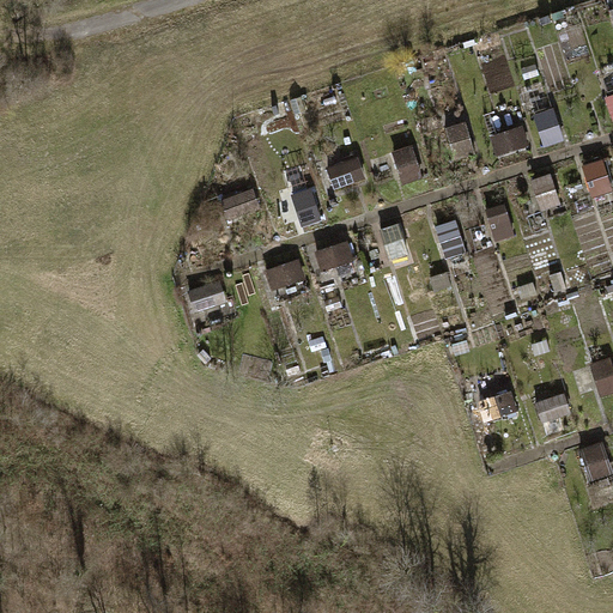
[(533,114),(544,146),(564,139),(553,107),(533,114)]
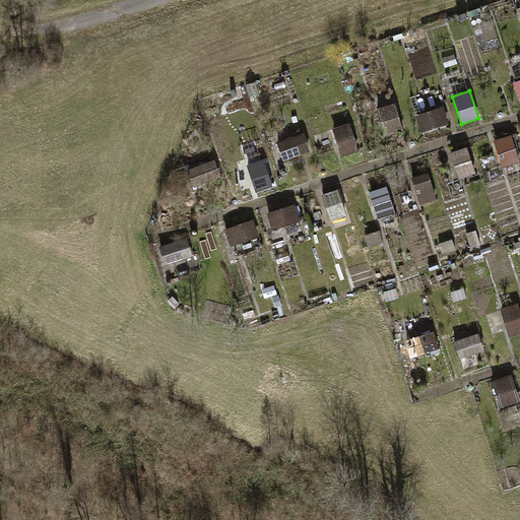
[(377,108),(386,136),(404,130),(395,102),(377,108)]
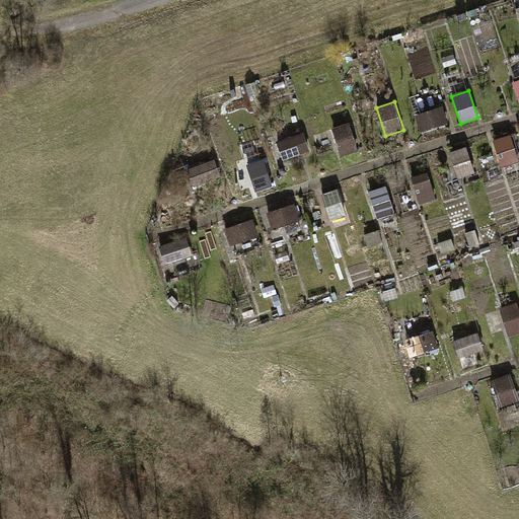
[(416,115),(421,132),(447,123),(441,105),(416,115)]
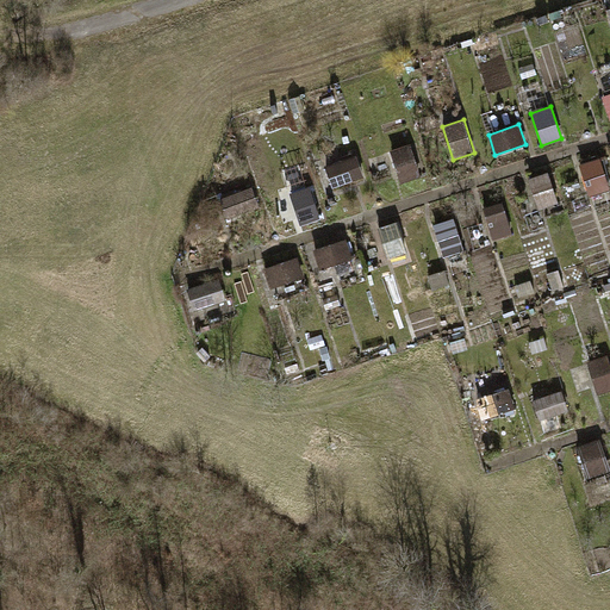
[(391,149),(400,182),(419,176),(410,143),(391,149)]
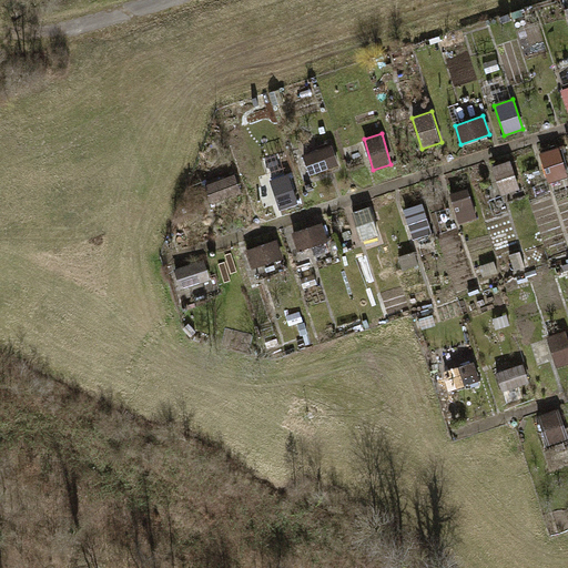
[(302,153),(308,173),(337,164),(332,144),(302,153)]
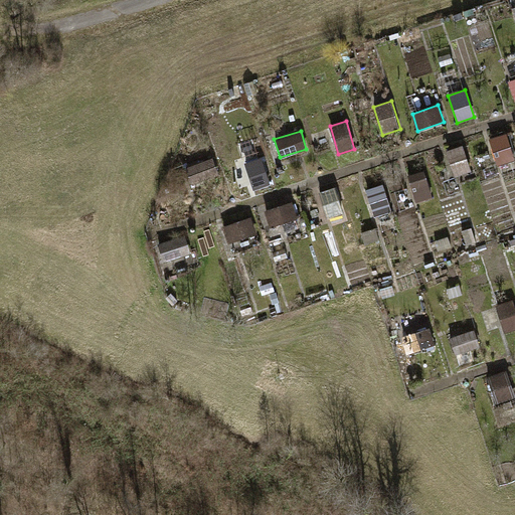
[(490,138),(497,164),(514,160),(506,134),(490,138)]
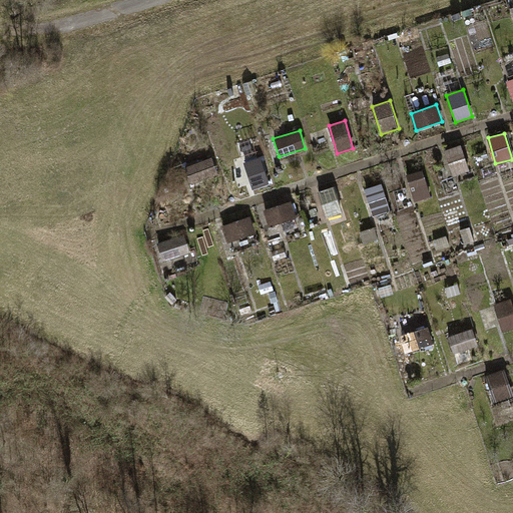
[(444,149),(452,175),(469,169),(461,144),(444,149)]
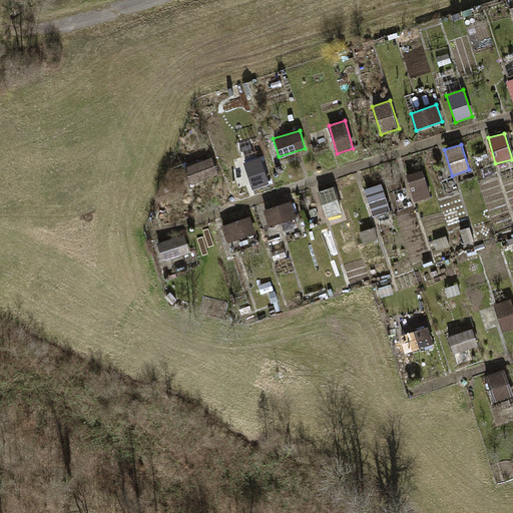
[(242,161),(251,189),(270,183),(260,156),(242,161)]
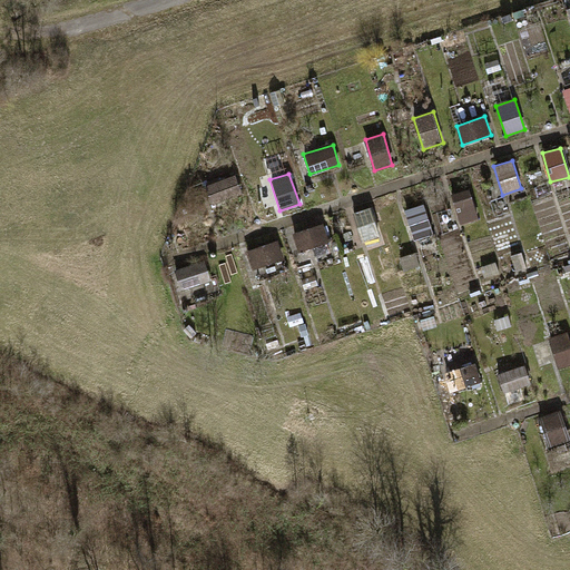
[(204,186),(210,205),(241,193),(234,175),(204,186)]
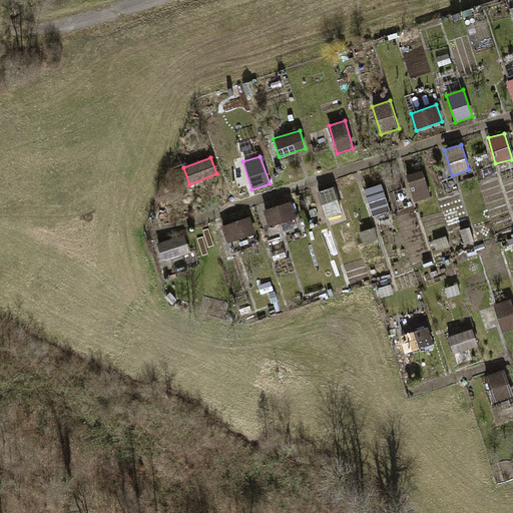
[(406,173),(414,199),(430,194),(422,168),(406,173)]
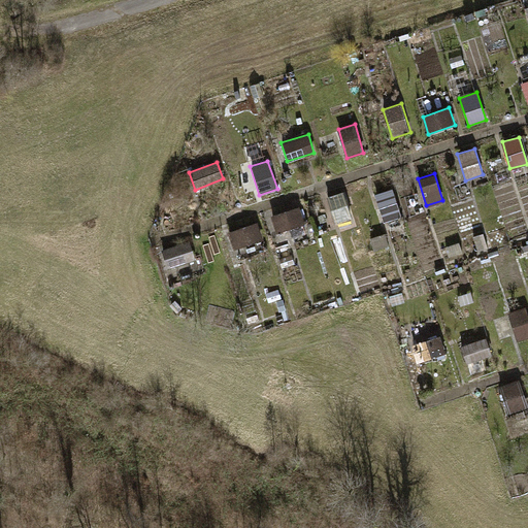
[(374,194),(384,222),(400,217),(392,189),(374,194)]
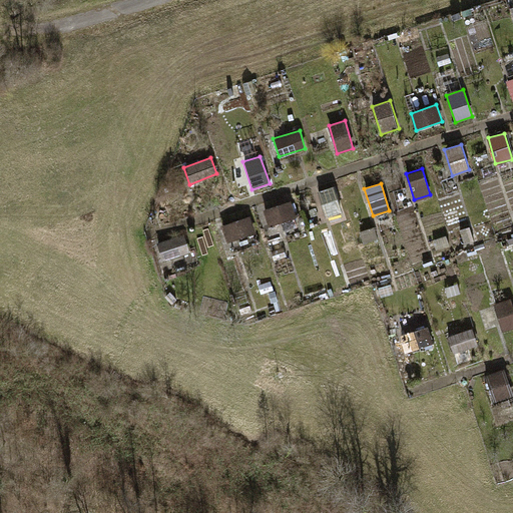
[(318,191),(326,217),(342,212),(334,186),(318,191)]
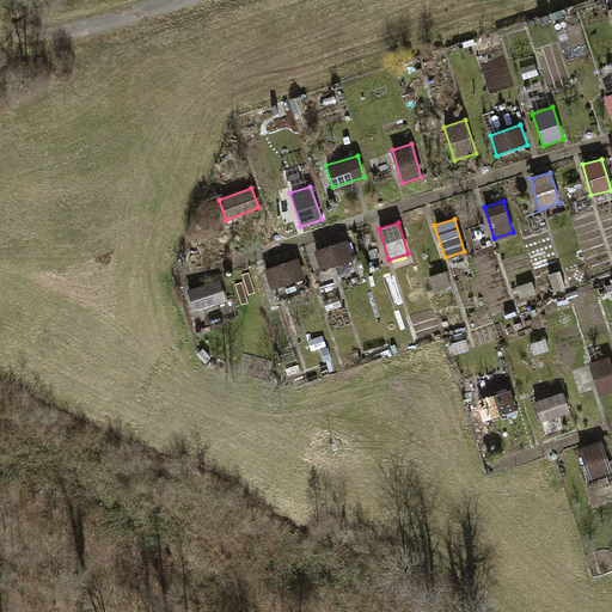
[(313,251),(320,271),(353,261),(346,240),(313,251)]
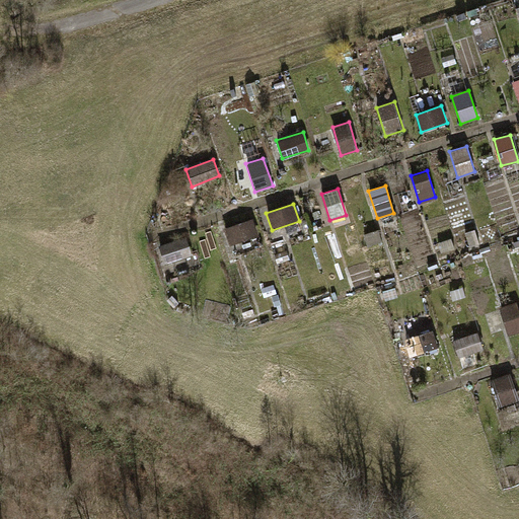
[(223,228),(229,245),(258,235),(252,219),(223,228)]
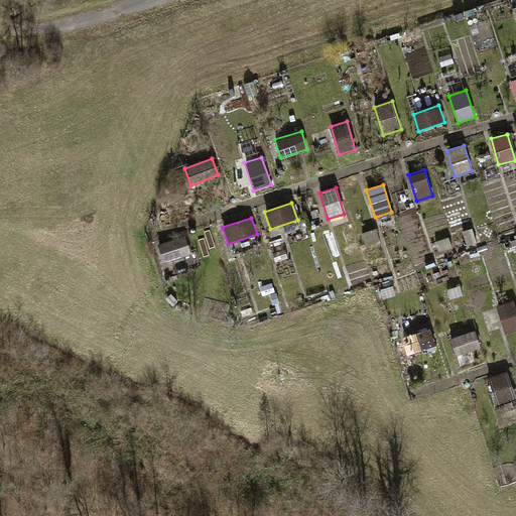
[(157,245),(163,263),(190,254),(184,236),(157,245)]
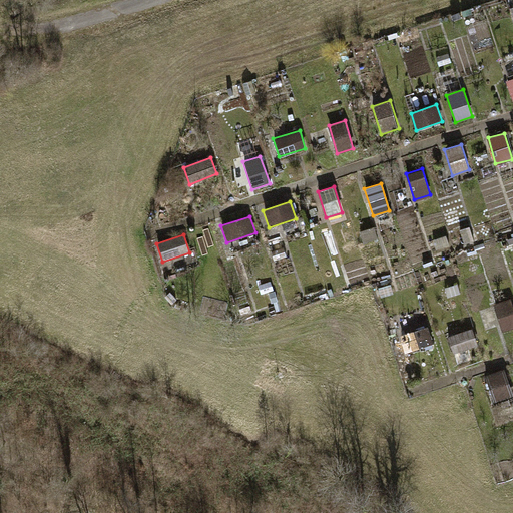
[(494,304),(503,331),(512,327),(512,305),(511,299),(494,304)]
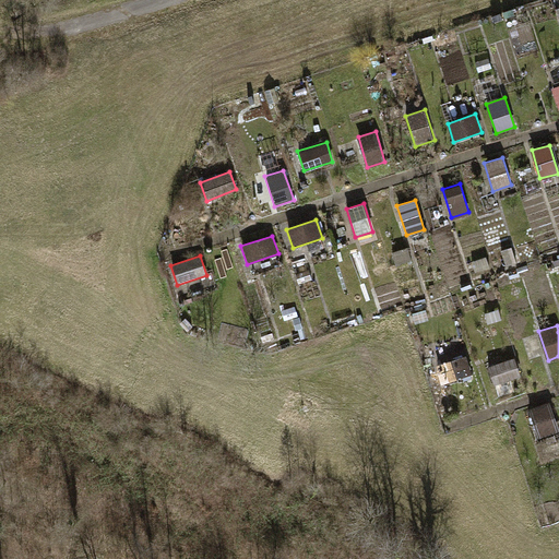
[(436,366),(442,384),(472,375),(466,356),(436,366)]
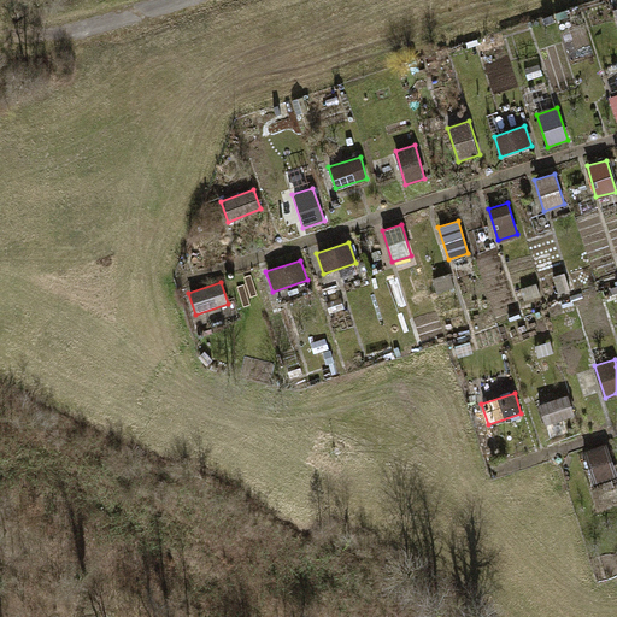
[(533,401),(547,442),(570,434),(564,419),(575,415),(569,395),(553,400),(551,394),(533,401)]
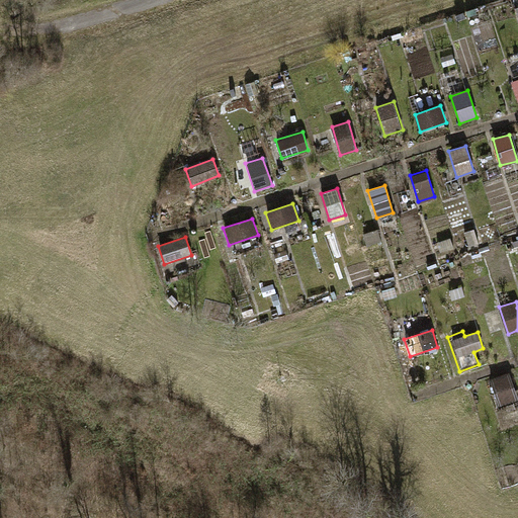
[(491,379),(500,407),(517,400),(517,398),(509,373),(491,379)]
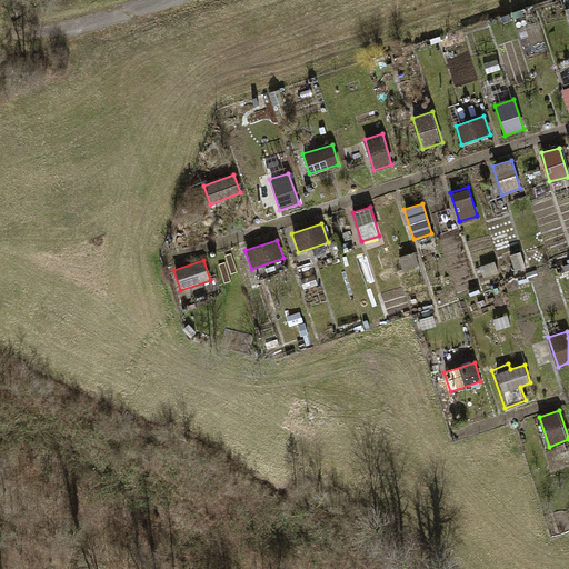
All buildings are outlined.
